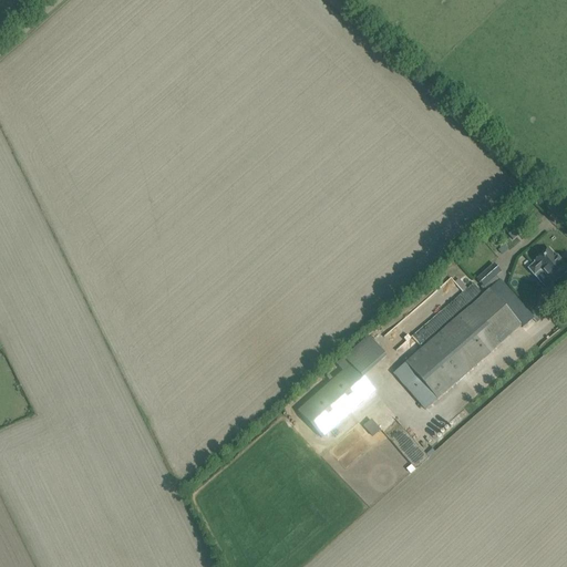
[(508,235),(513,240),(519,235),(515,229),(508,235)]
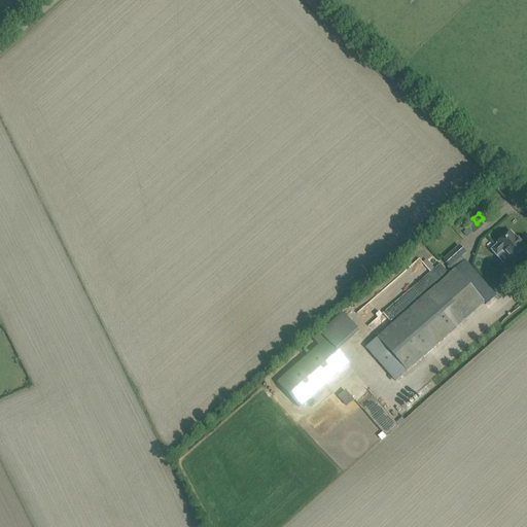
[(498,244),(491,250),(497,256),(503,250),(515,262),(526,252),(526,250),(522,244),(522,243),(518,239),(517,239),(511,232),(497,243),(498,244)]
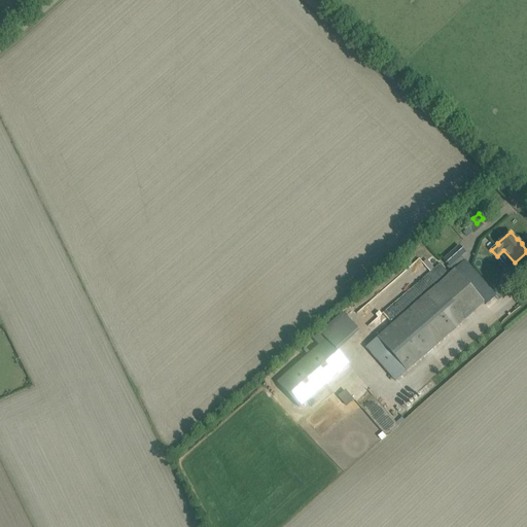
[(407,312),(364,349),(394,383),(485,304),(455,270),(464,260),(461,257),(465,253),(459,246),(444,259),(453,271),(428,292),(407,312)]
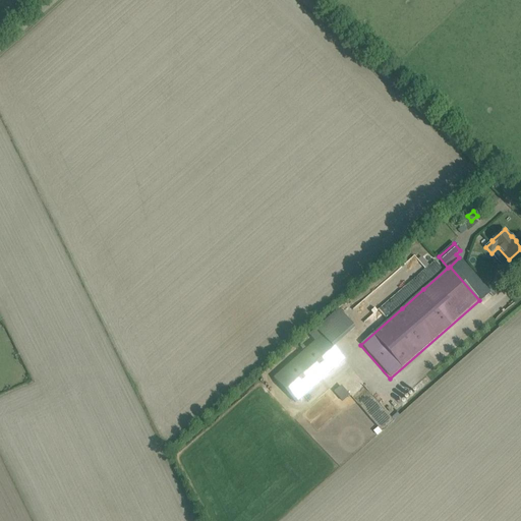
[(459,257),(450,267),(479,300),(480,301),(490,292),(460,257),(459,257)]
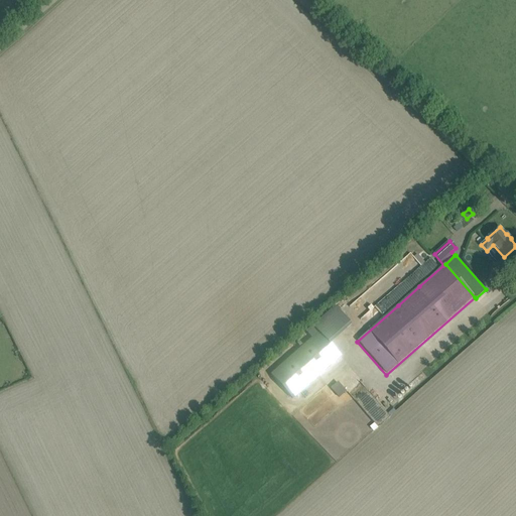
[(320,334),(272,376),(294,401),(342,359),(334,349),(320,334)]
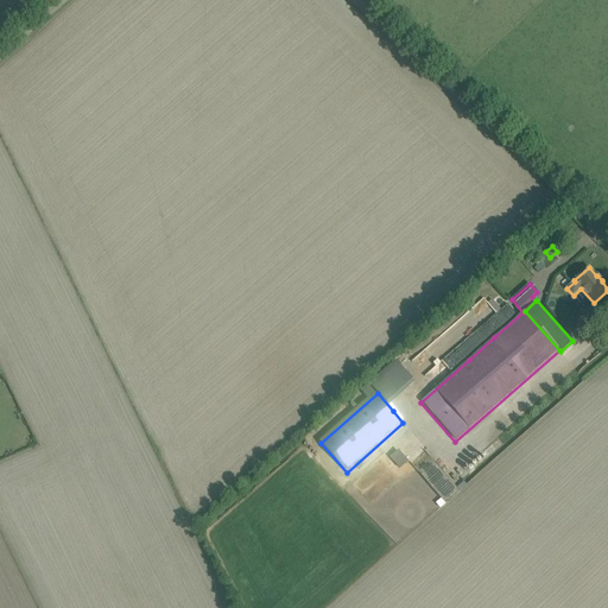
[(398,468),(405,461),(396,451),(388,457),(398,468)]
